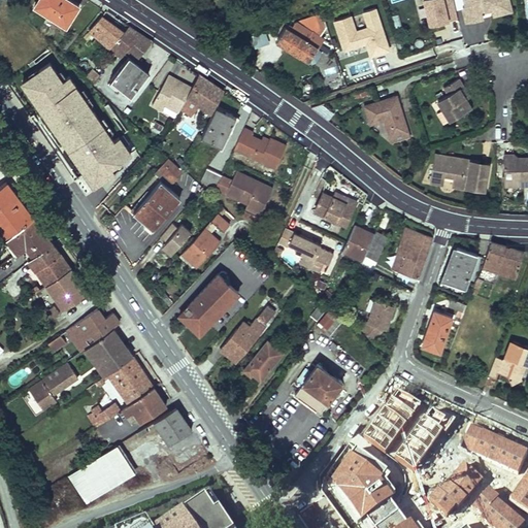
[(38,0),(34,6),(66,27),(79,6),(70,0),(38,0)]
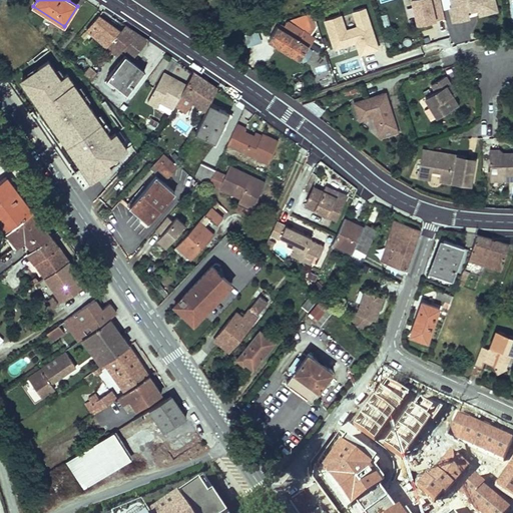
[(278,26),(269,40),(301,59),(314,38),(312,36),(319,22),(338,15),(335,8),(345,4),(348,3),(347,0),(346,0),(335,4),(336,7),(315,14),(314,12),(287,22),(285,26),(281,24),(279,27),(278,26)]
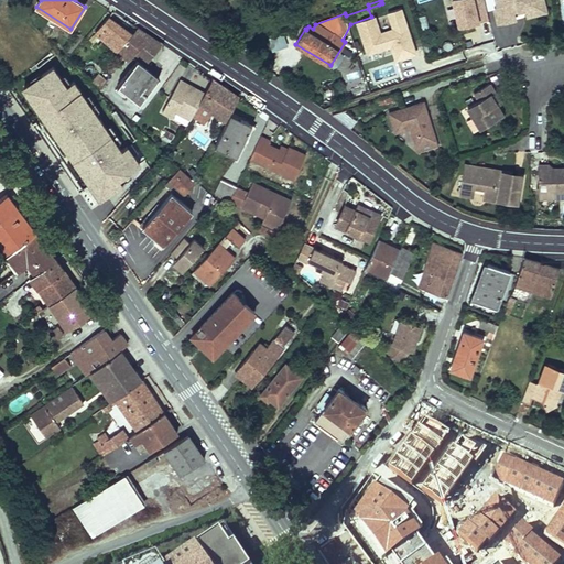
[(451,0),(458,29),(488,21),(481,0),(451,0)]
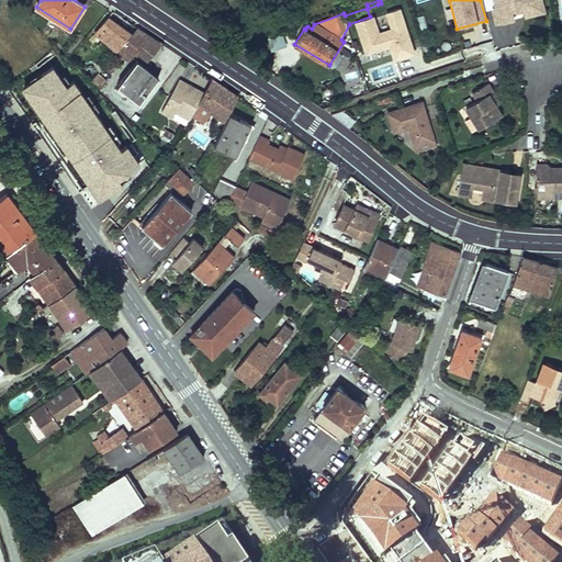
[(493,0),(496,7),(493,10),(496,24),(514,20),(512,12),(515,8),(520,7),(524,9),(534,14),(542,1),(540,0),(493,0)]
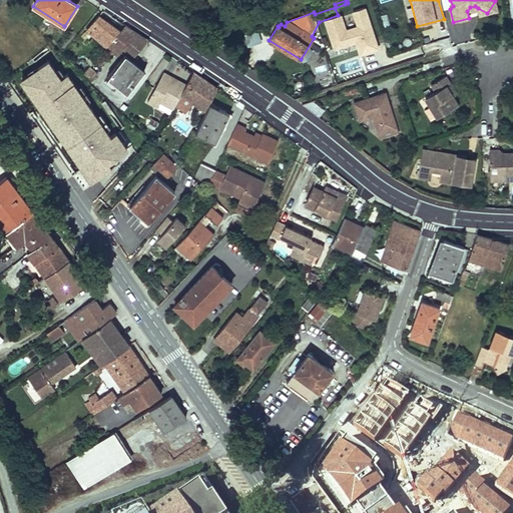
[(347,12),(345,4),(335,8),(338,15),(347,12)]
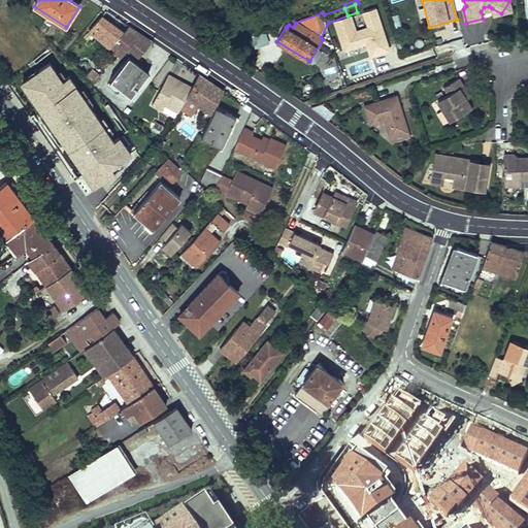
[(110,47),(124,32),(111,23),(102,15),(90,30),(110,47)]
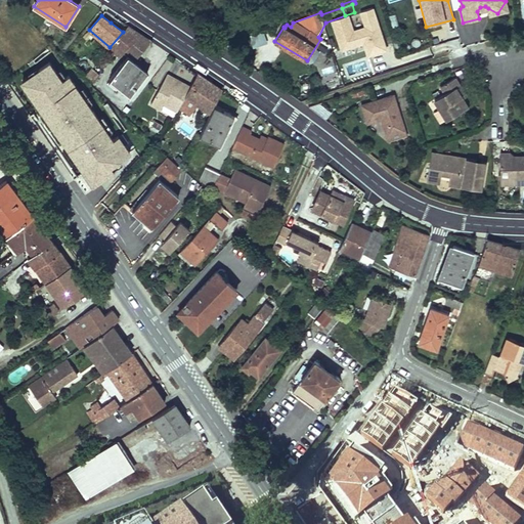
[(357,15),(342,22),(346,33),(361,27),(357,15)]
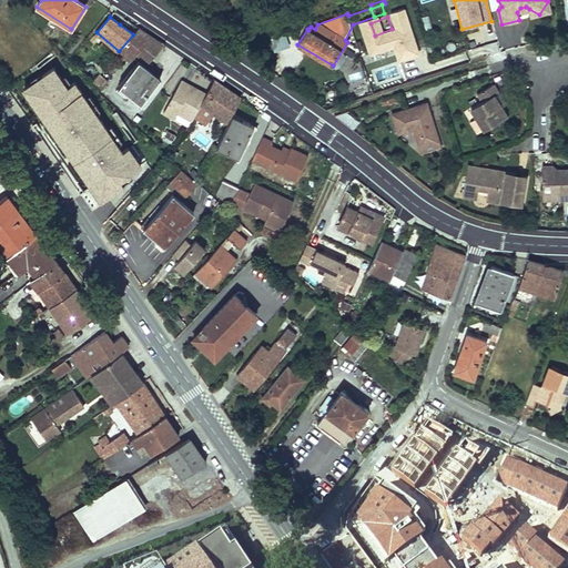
[(133,34),(119,51),(131,61),(134,58),(138,53),(149,63),(164,44),(139,28),(133,34)]
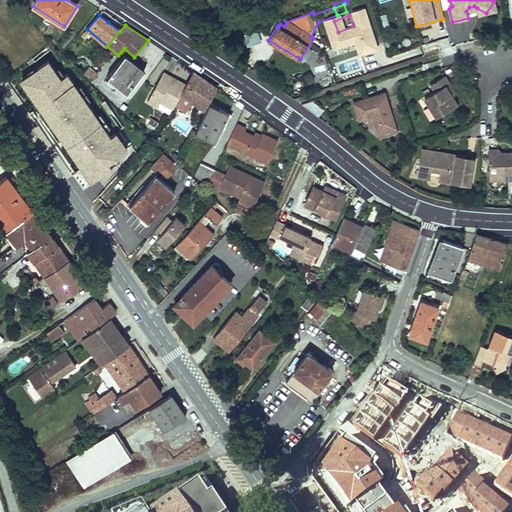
[(125,55),(108,76),(127,92),(145,70),(125,55)]
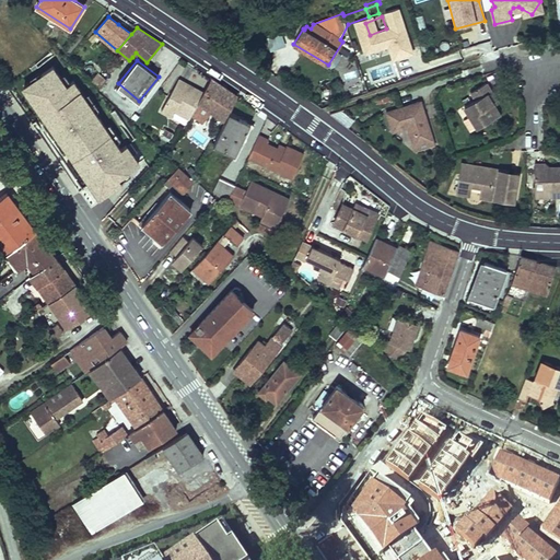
[(53,63),(22,85),(33,104),(89,183),(82,186),(93,207),(111,194),(115,202),(153,164),(136,138),(119,146),(74,79),(66,83),(53,63)]
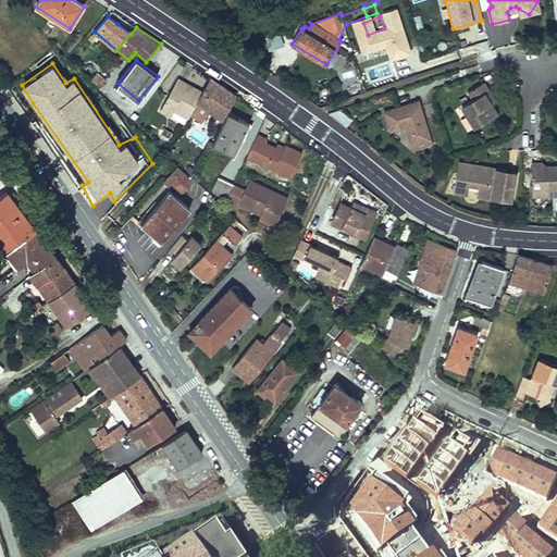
[(98,73),(91,81),(99,88),(107,81),(98,73)]
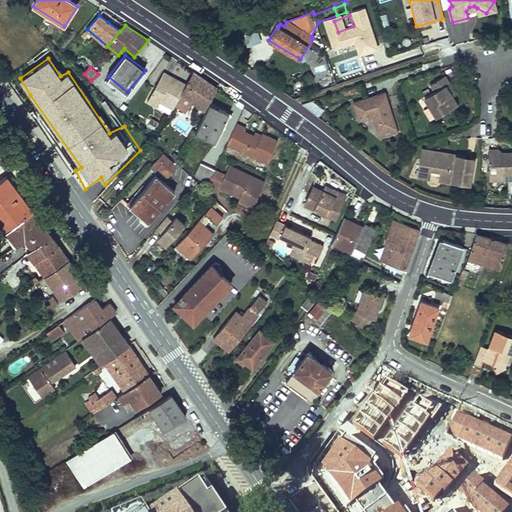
[(173,109),(171,111),(177,114),(182,106),(185,108),(190,99),(206,110),(210,103),(217,88),(206,80),(193,71),(186,84),(173,109)]
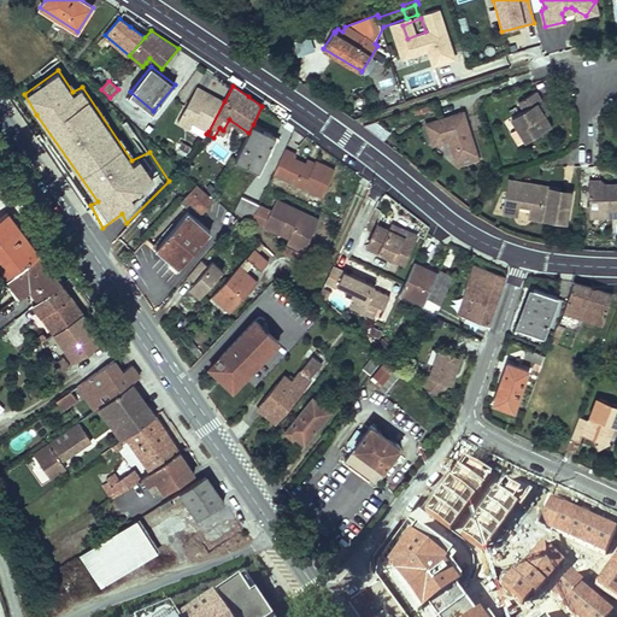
[(209,131),(224,101),(209,93),(205,90),(204,92),(197,87),(177,122),(189,129),(193,123),(209,131)]
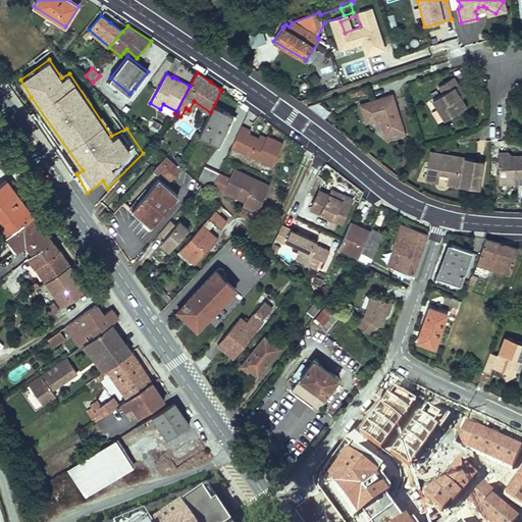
[(462,92),(453,76),(439,86),(444,93),(432,99),(438,108),(432,112),(438,123),(466,106),(460,98),(458,94),(462,92)]
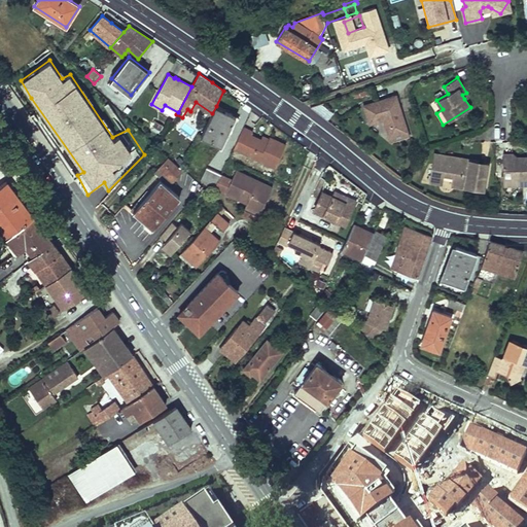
[(396,96),(363,105),(370,124),(383,119),(389,138),(408,132),(400,111),(396,112),(395,110),(400,109),(396,96)]
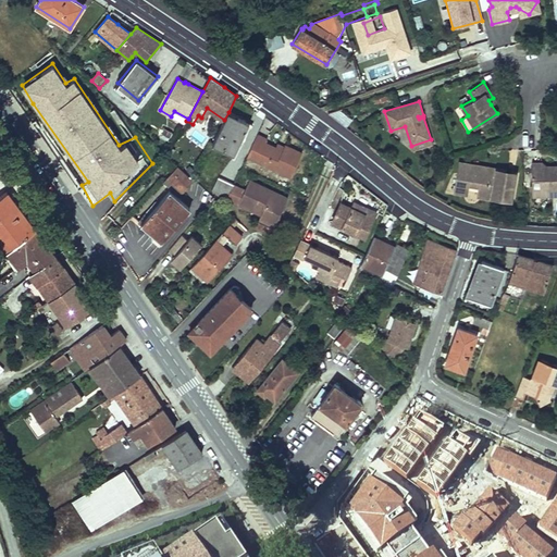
[(222,149),(234,155),(249,123),(229,112),(224,120),(213,141),(224,147),(222,149)]
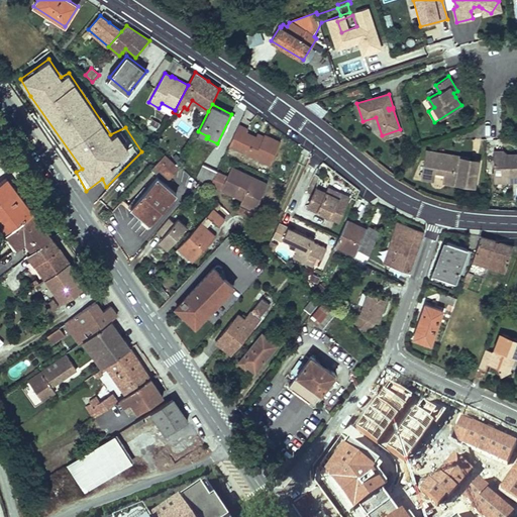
[(183,118),(187,109),(184,107),(179,115),(182,117),(183,118)]
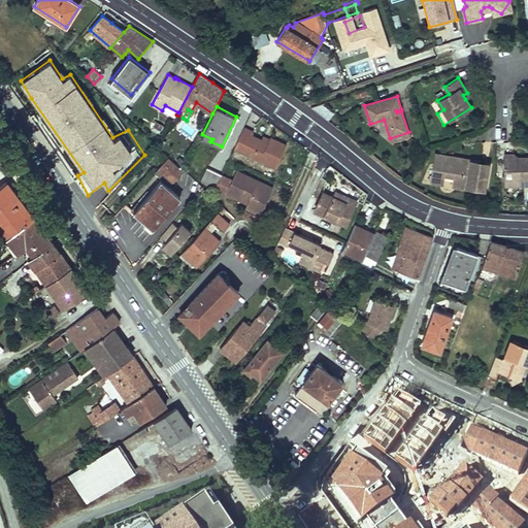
[(175,118),(185,123),(186,120),(183,118),(176,114),(175,118)]
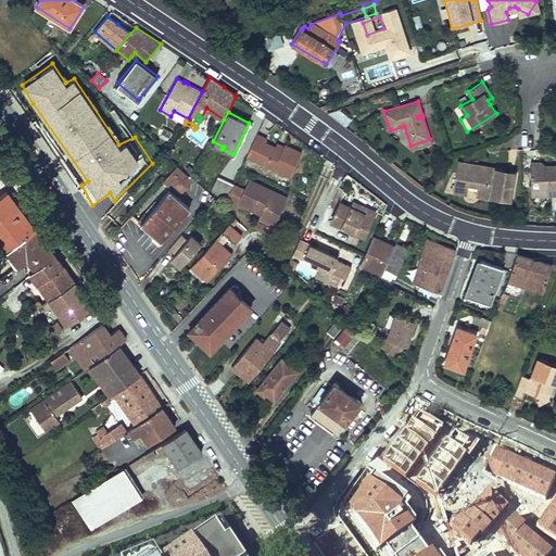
[(163,128),(161,137),(169,139),(172,130),(163,128)]
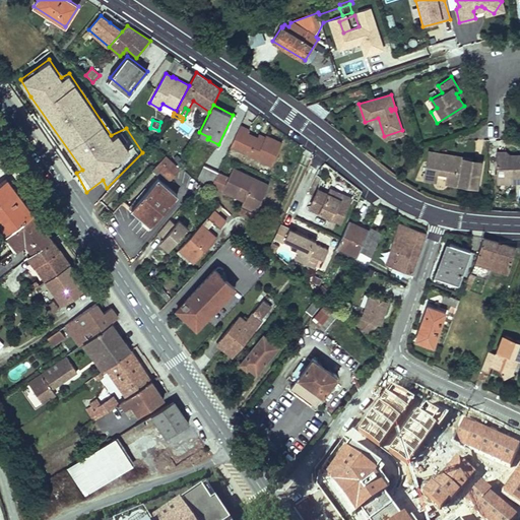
[(250,130),(240,126),(231,146),(271,166),(282,143),(273,139),(266,135),(265,137),(264,141),(258,138),(248,133),(250,130)]
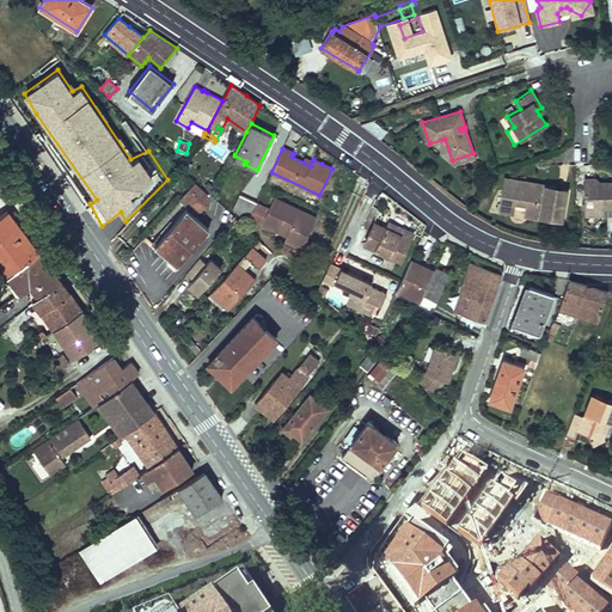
[(473,153),(452,160),(453,165),(475,158),(473,153)]
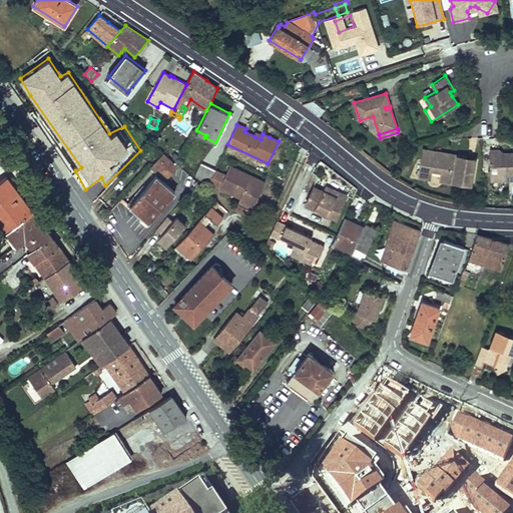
[(512,157),(510,158),(509,153),(504,152),(501,150),(491,150),(491,180),(512,179),(512,157)]
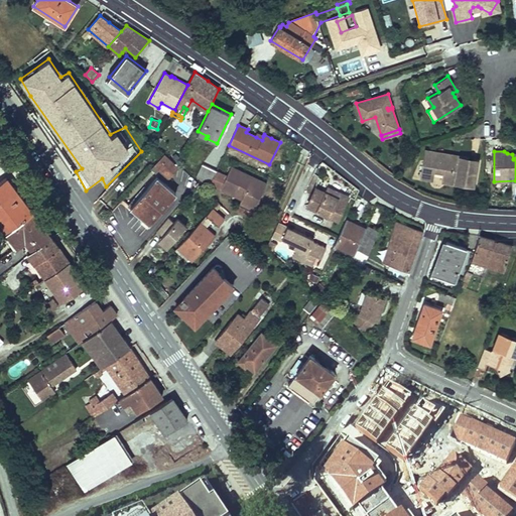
[(475,186),(478,164),(478,159),(470,158),(461,156),(424,152),(421,179),(434,181),(435,170),(444,172),(442,182),(457,184),(464,185),(475,186)]
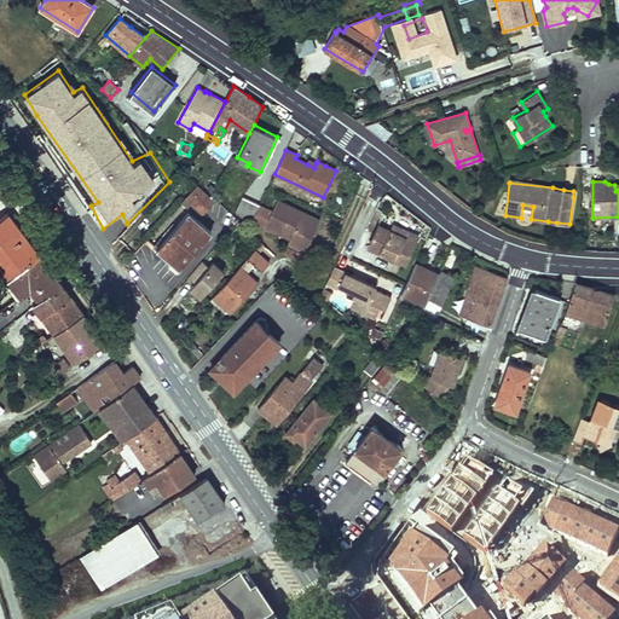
[(183,198),(202,217),(215,202),(197,184),(183,198)]
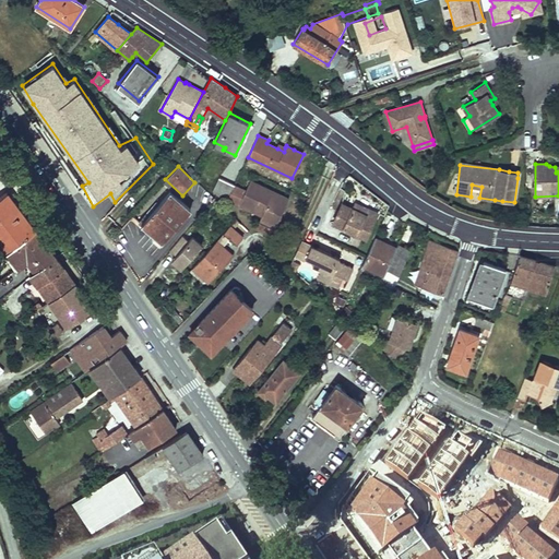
[(235,185),(219,178),(213,190),(226,202),(235,185)]
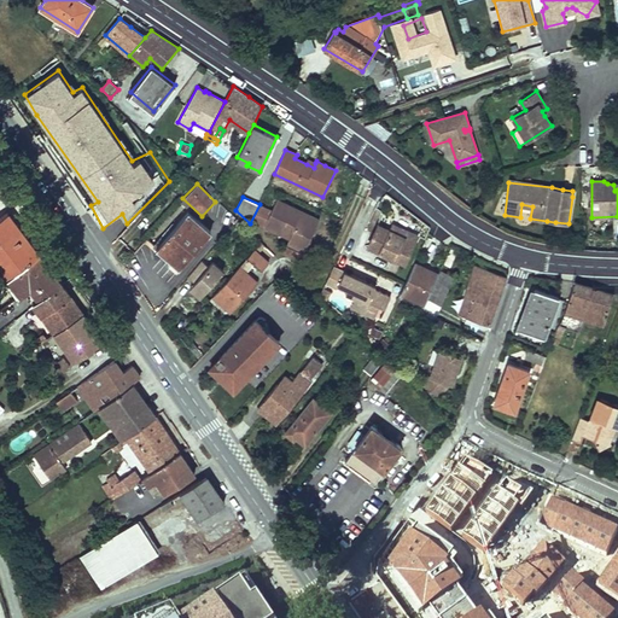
[(277,199),(264,226),(290,238),(286,245),(303,254),(319,220),(303,213),(297,215),(295,214),(297,209),(277,199)]
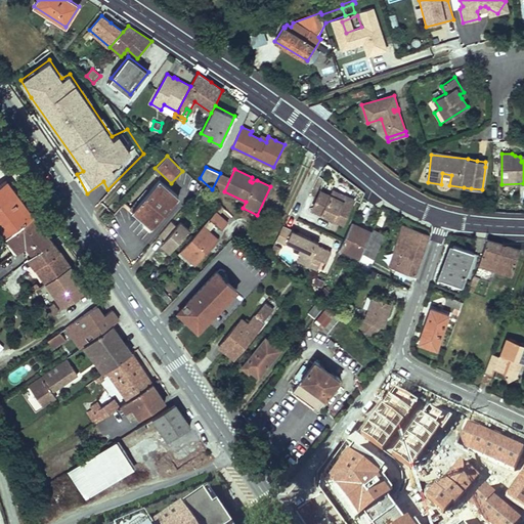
[(159,177),(134,209),(150,227),(180,195),(159,177)]
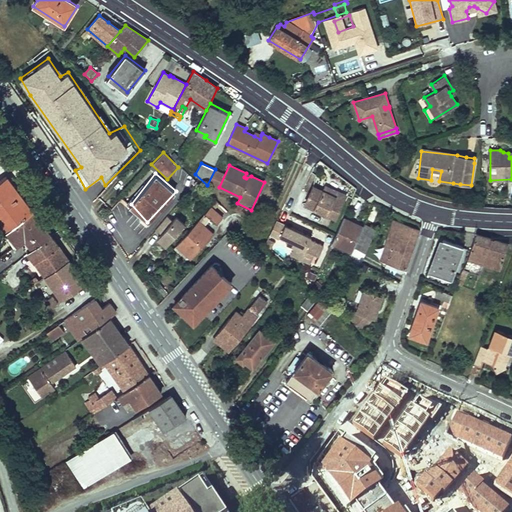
[(6,176),(0,180),(0,223),(5,230),(32,210),(19,193),(6,176)]
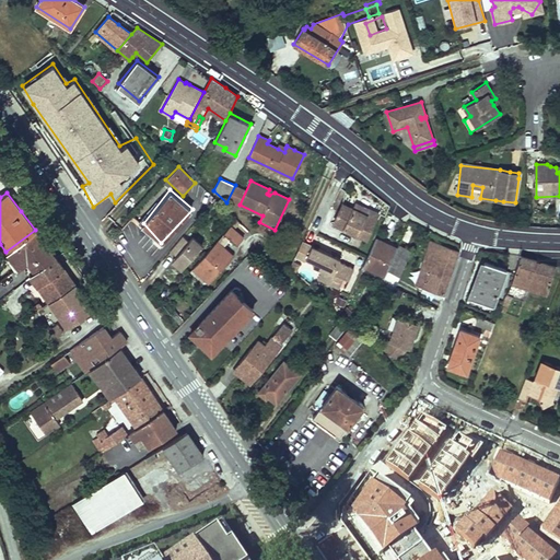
[(356,202),(353,209),(365,214),(369,208),(356,202)]
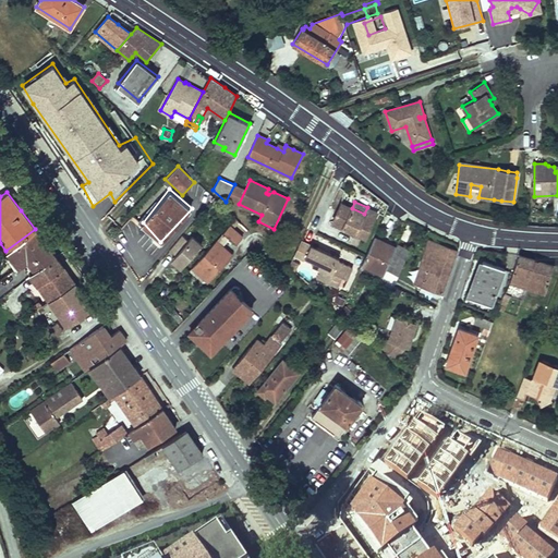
[(365,237),(377,213),(371,209),(367,207),(364,214),(352,208),(341,203),(332,221),(365,237)]
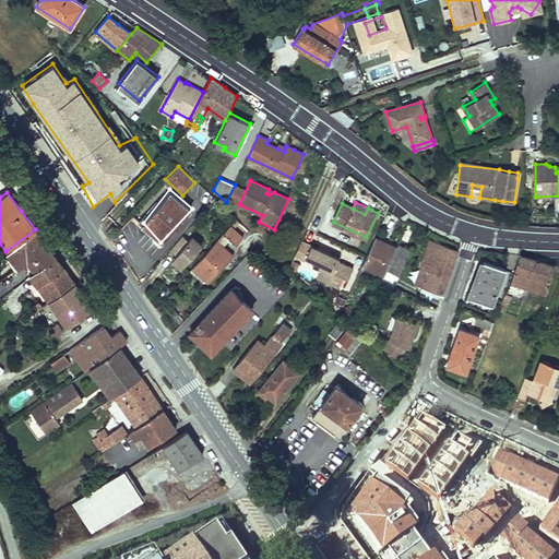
[(244,237),(229,226),(224,233),(230,238),(237,245),(244,237)]
